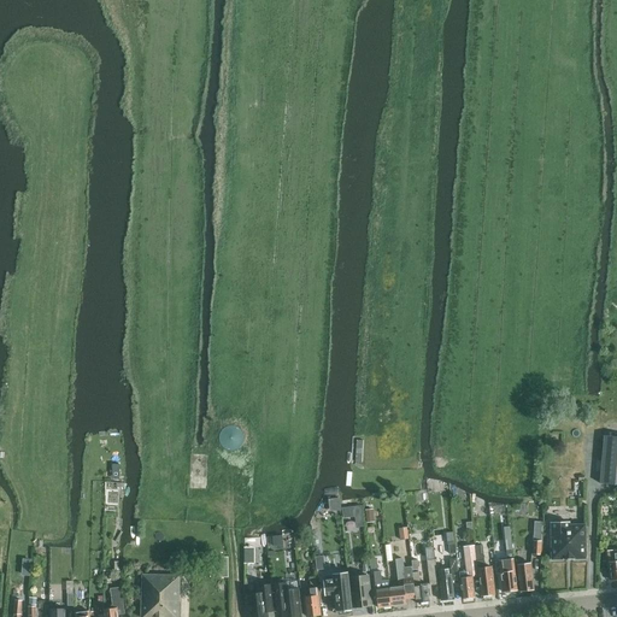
[(598,483),(613,483),(616,483),(616,435),(603,435),(598,483)]
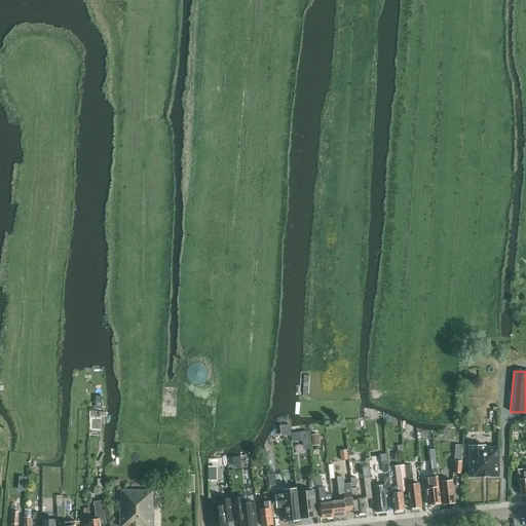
[(309,429),(292,433),(293,442),(302,440),(304,449),(311,447),(309,429)]
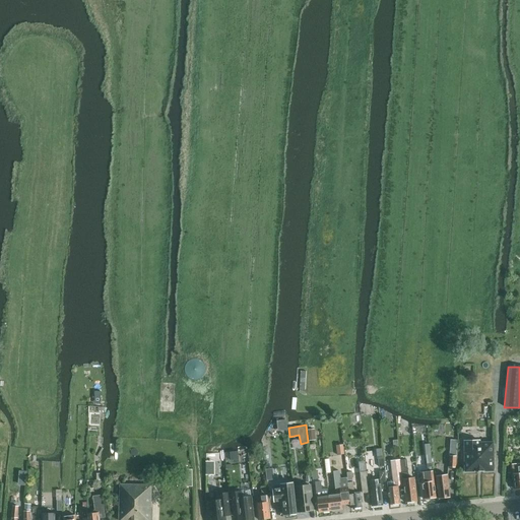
[(456,455),(456,440),(450,440),(448,467),(456,467),(456,455)]
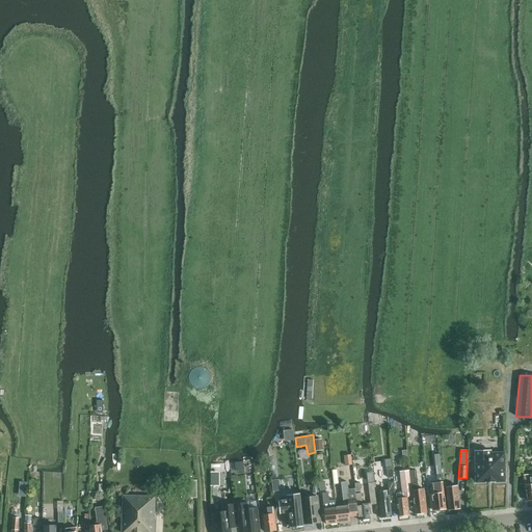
[(491,450),(474,451),(475,483),(505,482),(504,451),(491,452),(491,450)]
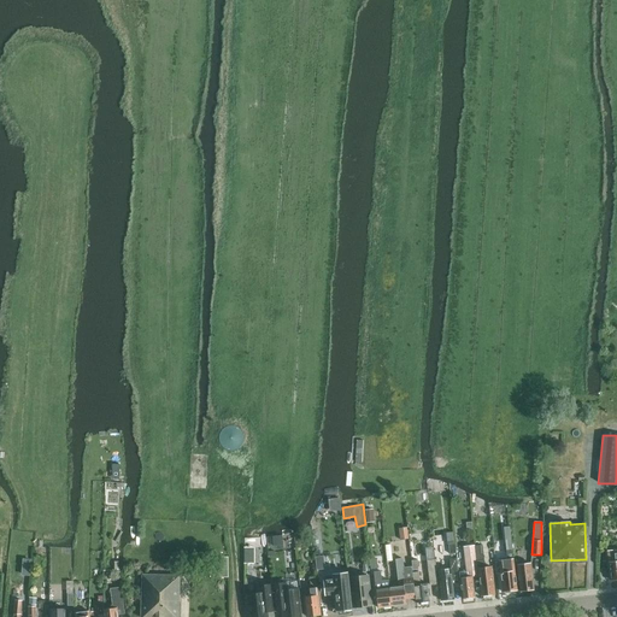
[(245,546),(245,563),(256,563),(256,546),(245,546)]
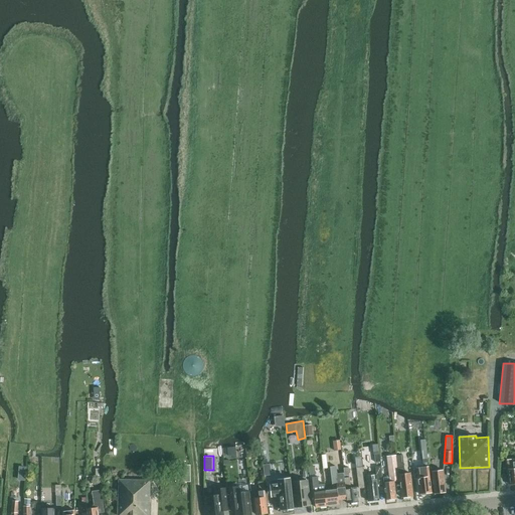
[(394,498),(392,482),(398,481),(395,456),(386,456),(389,476),(382,477),(382,482),(384,499),(394,498)]
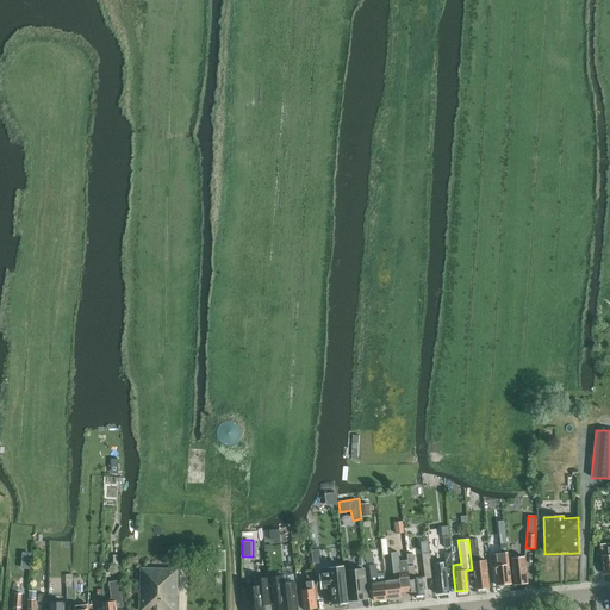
[(492,554),(493,566),(496,584),(497,584),(498,586),(503,585),(504,583),(510,583),(506,556),(508,556),(506,545),(500,545),(502,553),(492,554)]
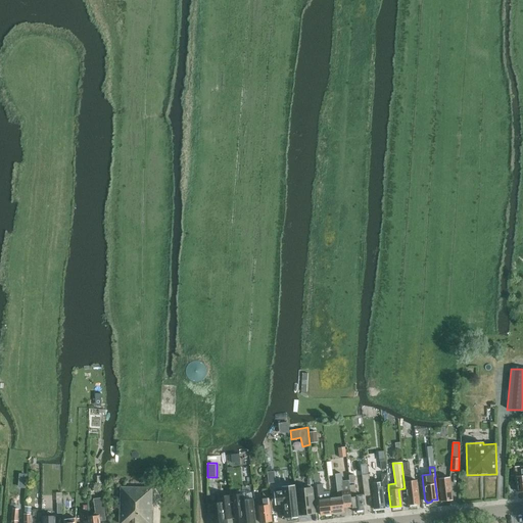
[(274,471),(267,472),(268,483),(276,482),(274,471)]
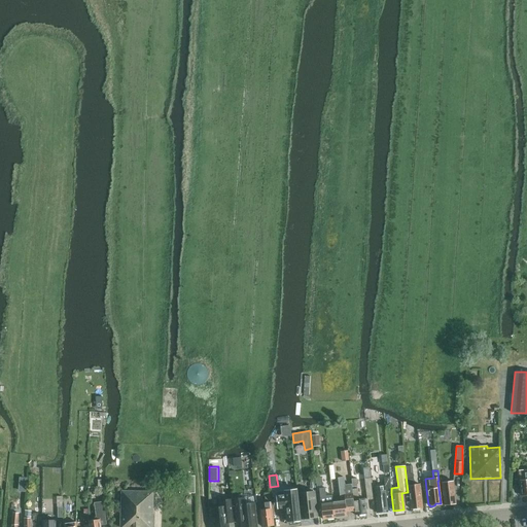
[(195,493),(195,476),(185,476),(186,493),(195,493)]
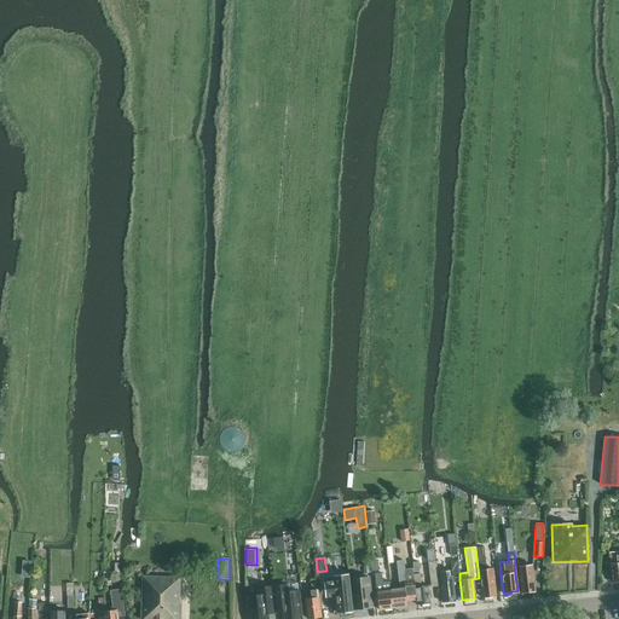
[(22,560),(22,577),(32,577),(33,560),(22,560)]
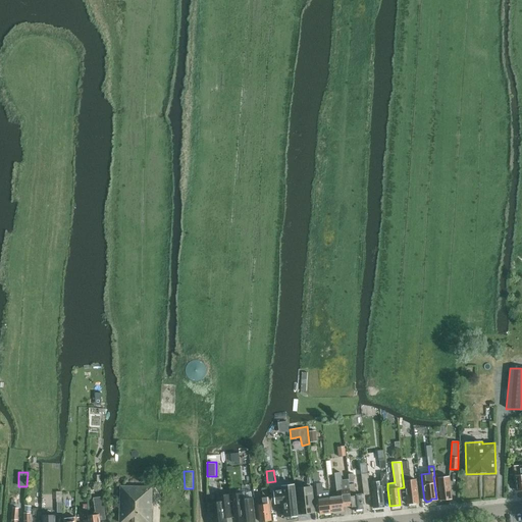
[(335,494),(328,496),(329,513),(342,511),(342,507),(350,507),(347,479),(341,480),(340,472),(333,472),(335,494)]
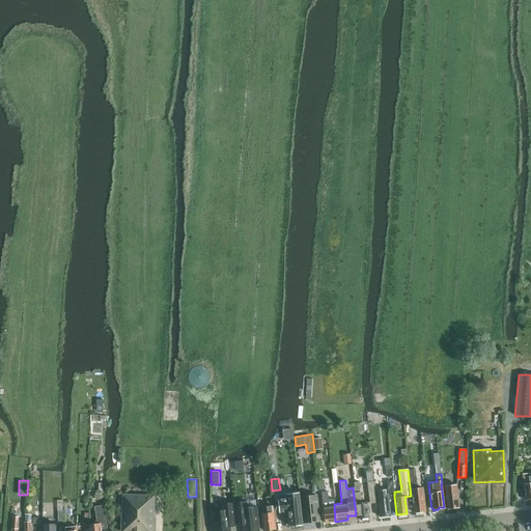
[(375,490),(378,515),(389,514),(388,501),(394,500),(391,480),(385,480),(386,488),(375,490)]
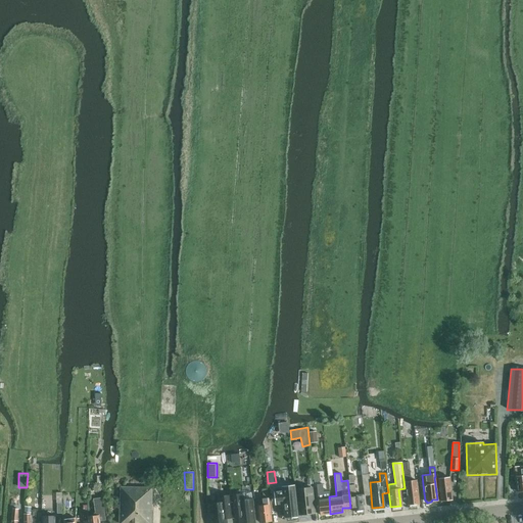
[(370,495),(367,474),(360,475),(363,495),(370,495)]
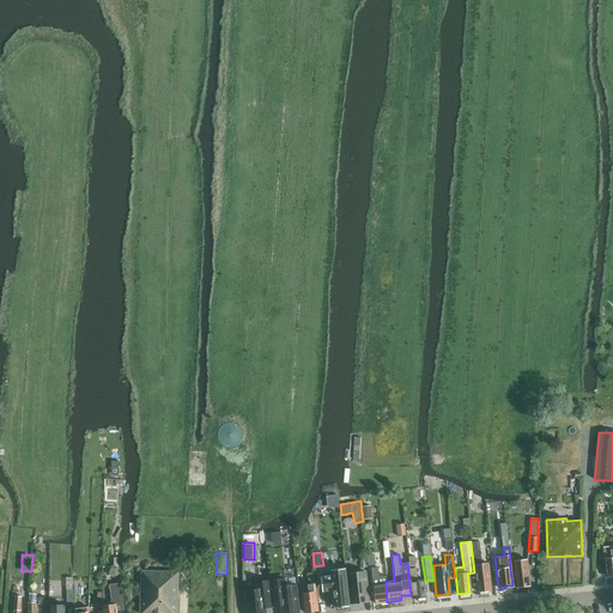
[(473,557),(475,574),(477,592),(490,589),(487,563),(481,564),(480,557),(473,557)]
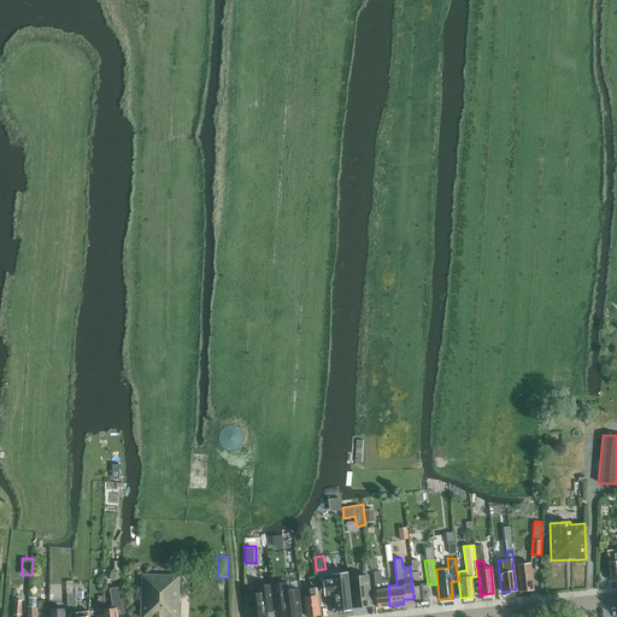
[(530,564),(518,565),(521,592),(534,591),(530,564)]
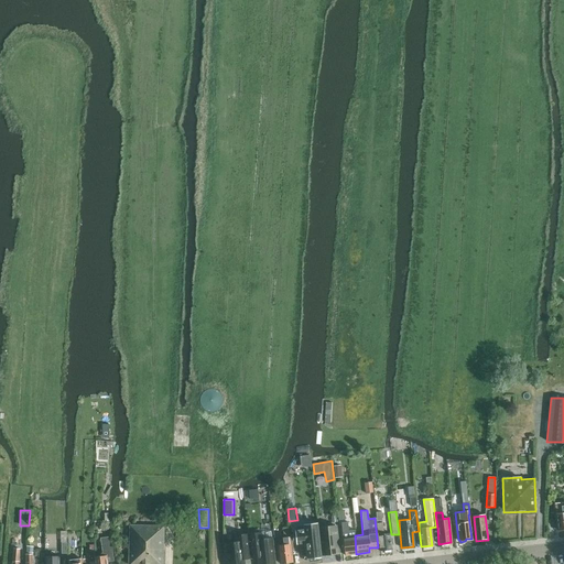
[(347,521),(340,521),(344,555),(356,554),(355,535),(354,529),(348,529),(347,521)]
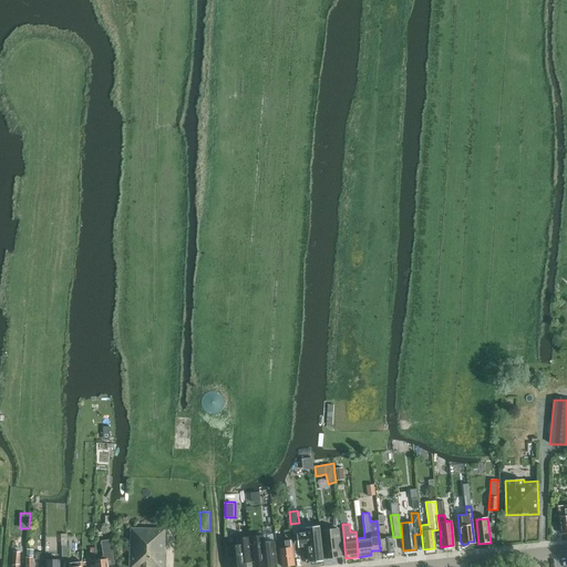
[(381,554),(393,553),(391,535),(384,536),(383,525),(378,525),(380,553),(381,554)]
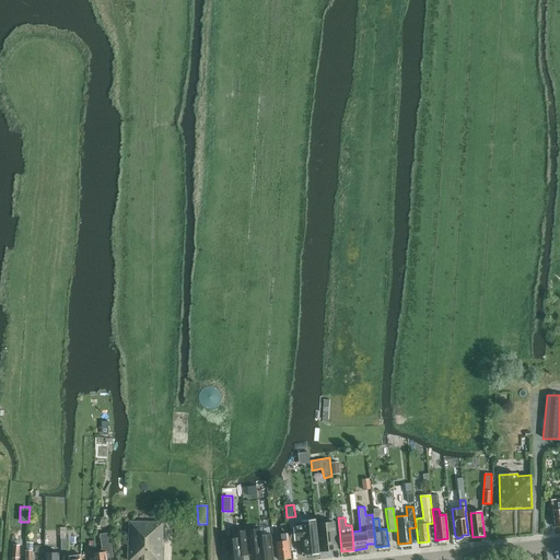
[(135,559),(160,559),(162,522),(128,521),(126,559),(135,559)]
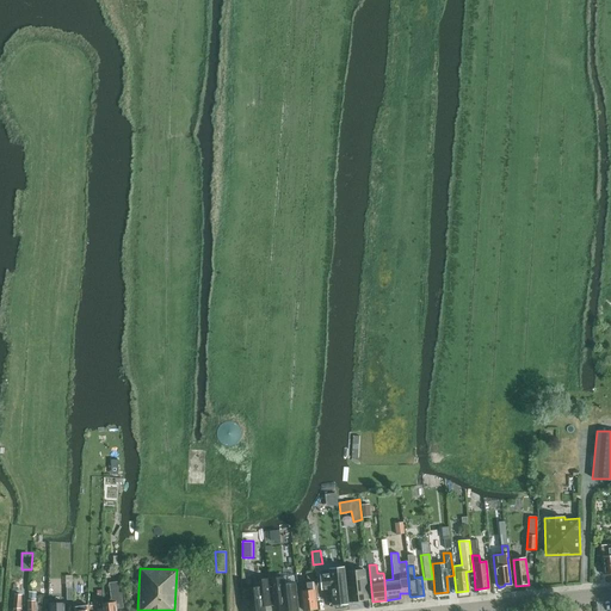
[(347,605),(343,569),(328,572),(329,576),(320,576),(321,591),(331,590),(333,606),(347,605)]
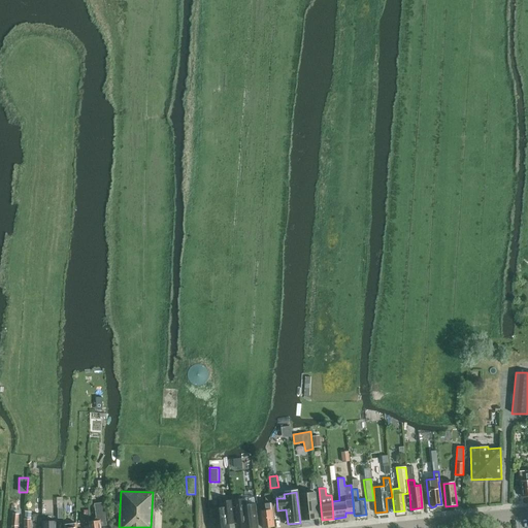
[(297,494),(300,521),(318,519),(315,492),(297,494)]
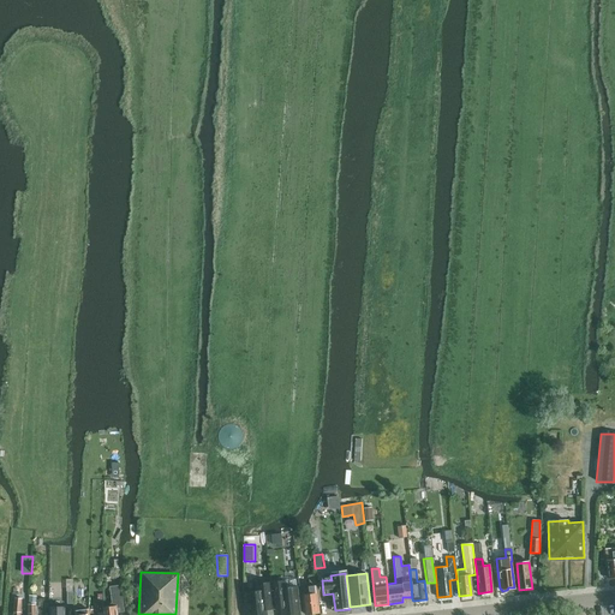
[(286,581),(272,583),(274,603),(280,602),(281,608),(281,614),(300,614),(298,587),(297,587),(296,579),(286,580),(286,581)]
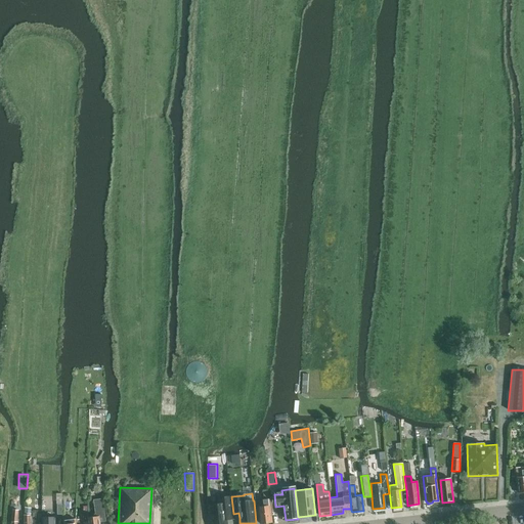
[(219,504),(210,505),(212,523),(227,523),(227,519),(227,514),(233,514),(231,496),(218,497),(219,504)]
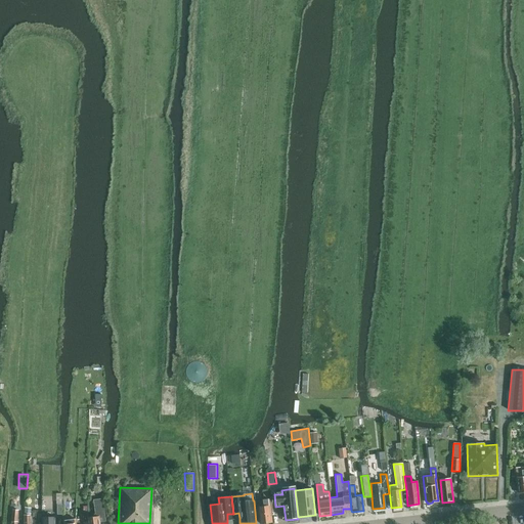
[(263,506),(257,507),(259,523),(270,522),(267,498),(263,499),(263,506)]
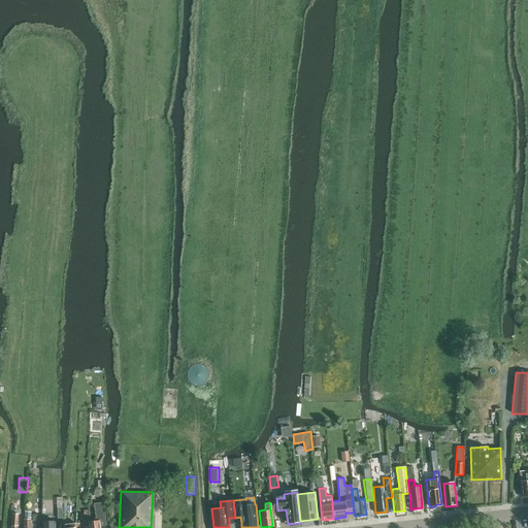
[(95,520),(88,521),(88,527),(100,527),(100,524),(105,523),(103,504),(94,505),(96,518),(95,518),(95,520)]
